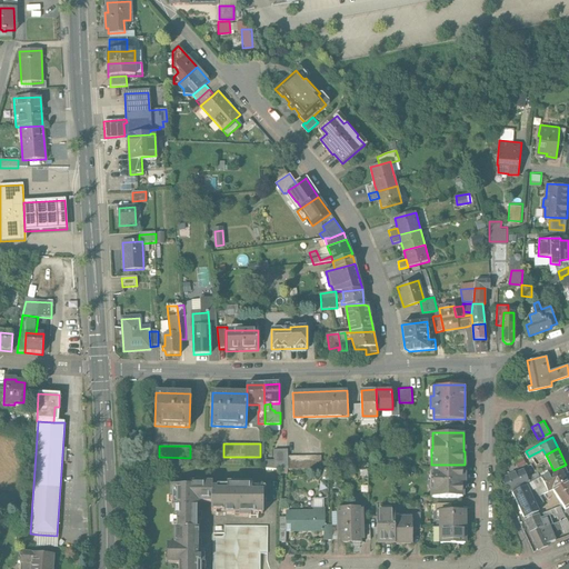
[(280,470),(288,470),(288,457),(288,450),(275,450),(275,461),(265,461),(265,468),(280,470)]
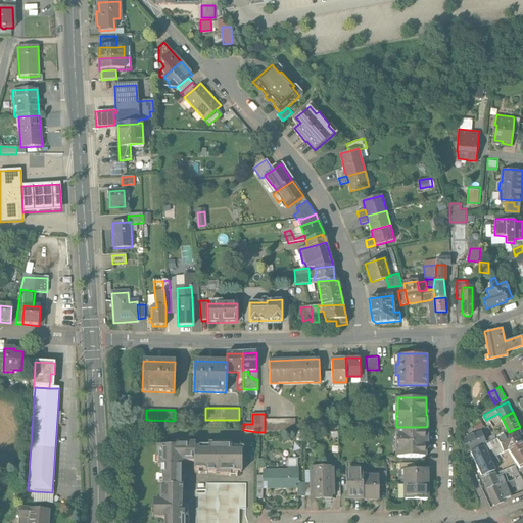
[(295,419),(265,420),(265,432),(296,431),(295,419)]
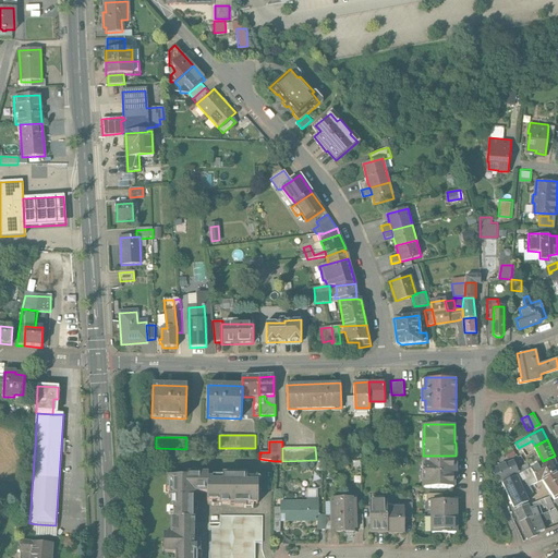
[(455,480),(456,478),(456,456),(423,456),(423,486),(455,486),(455,480)]
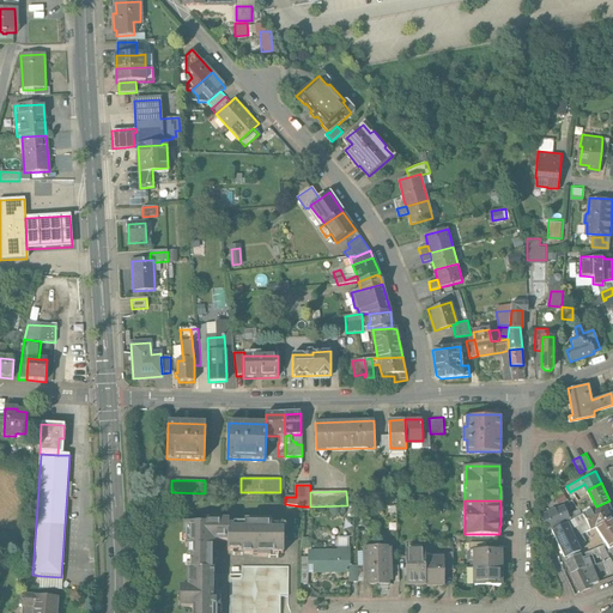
[(596,507),(595,508),(602,521),(611,515),(607,509),(612,505),(610,501),(596,507)]
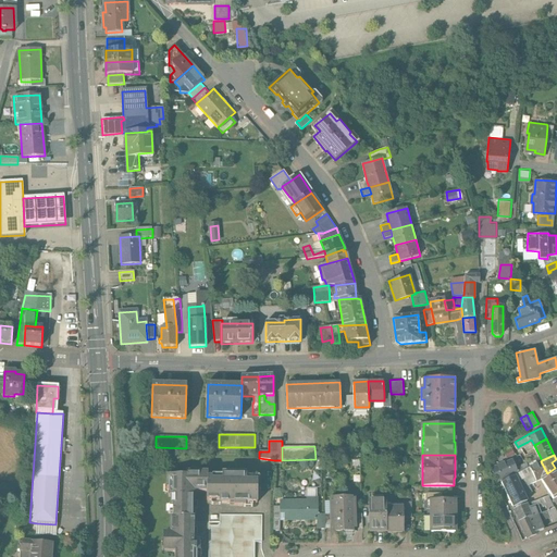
[(491,467),(495,481),(519,470),(512,458),(491,467)]
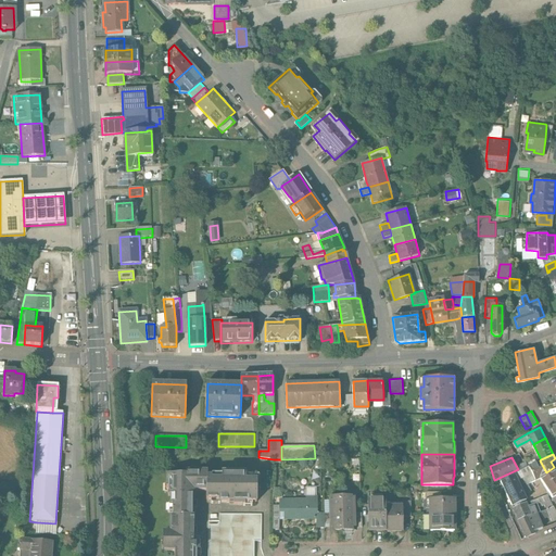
[(529,465),(536,478),(541,476),(546,472),(540,460),(529,465)]
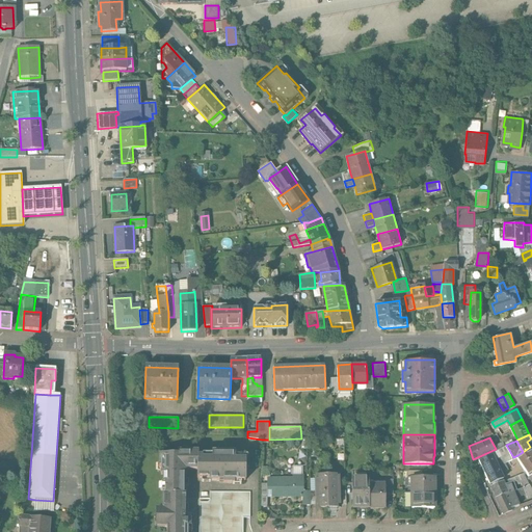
[(523,452),(517,455),(521,459),(530,475),(531,473),(531,450),(530,447),(523,452)]
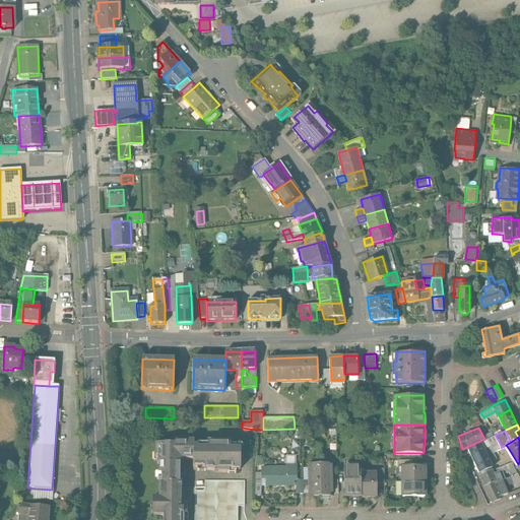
[(484,448),(491,445),(488,439),(485,440),(481,442),(484,448)]
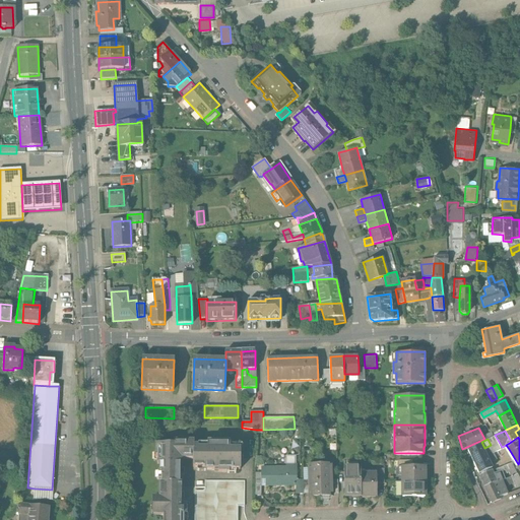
[(163,471),(163,482),(179,482),(182,482),(182,458),(194,458),(194,446),(194,441),(175,441),(174,444),(156,444),(156,453),(158,453),(157,463),(160,463),(159,471),(163,471)]
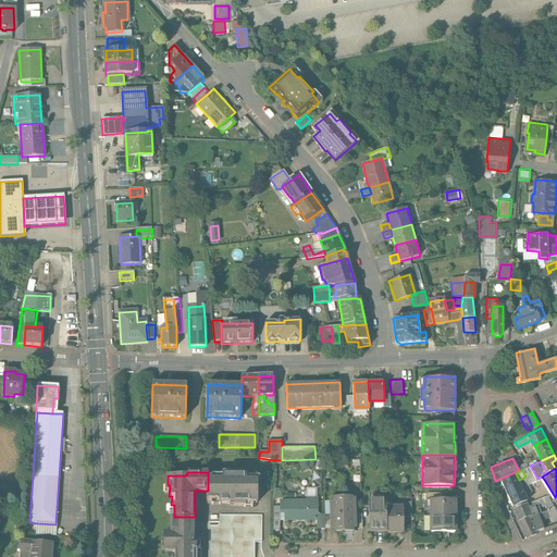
[(208,478),(208,491),(208,499),(220,499),(220,503),(231,503),(231,502),(235,502),(235,505),(246,505),(246,502),(258,502),(258,481),(246,481),(246,472),(223,472),(223,478),(208,478)]
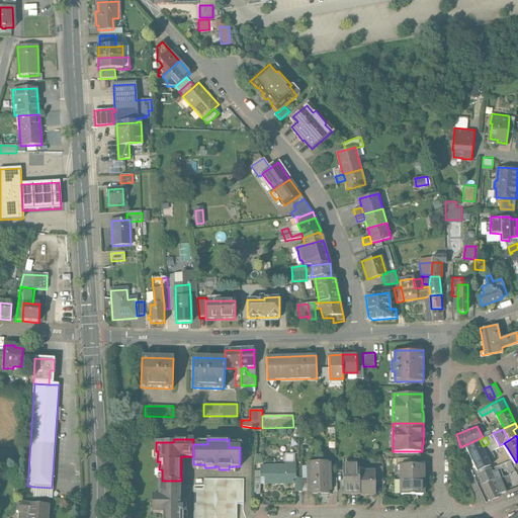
[(478,468),(491,463),(489,458),(486,451),(483,446),(480,440),(466,446),(478,468)]
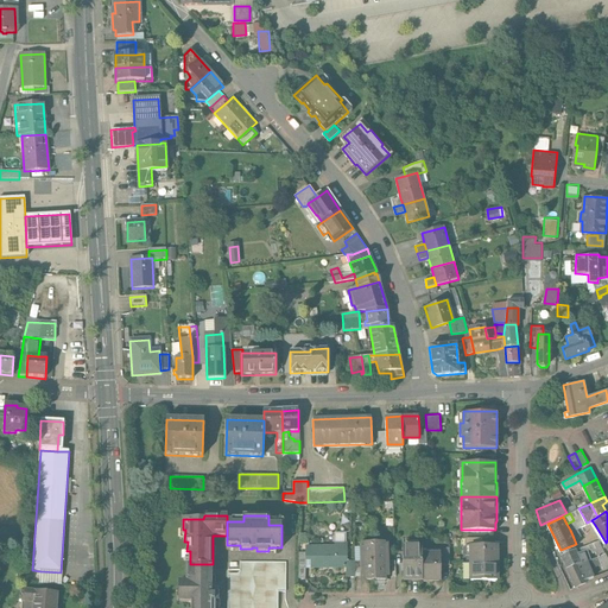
[(577,527),(574,520),(567,524),(570,530),(574,538),(582,533),(580,529),(582,527),(581,525),(577,527)]
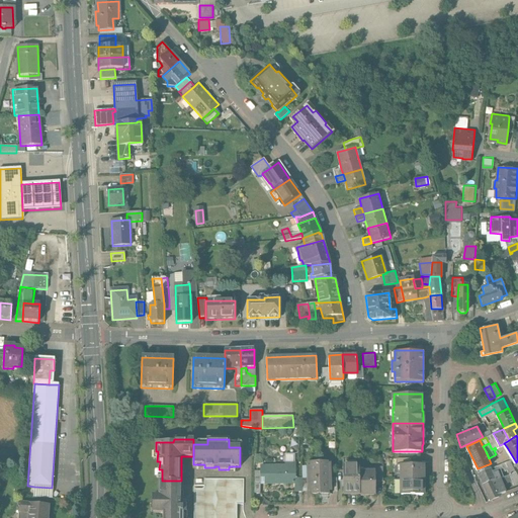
[(10,452),(0,450),(0,462),(9,463),(10,452)]
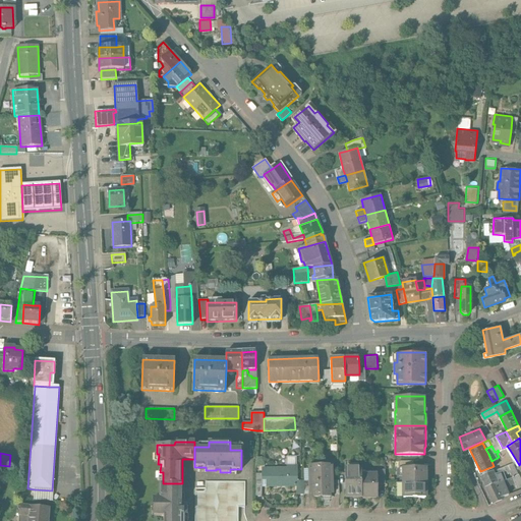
[(512,472),(513,475),(519,472),(514,461),(495,469),(496,472),(503,470),(507,468),(509,473),(512,472)]
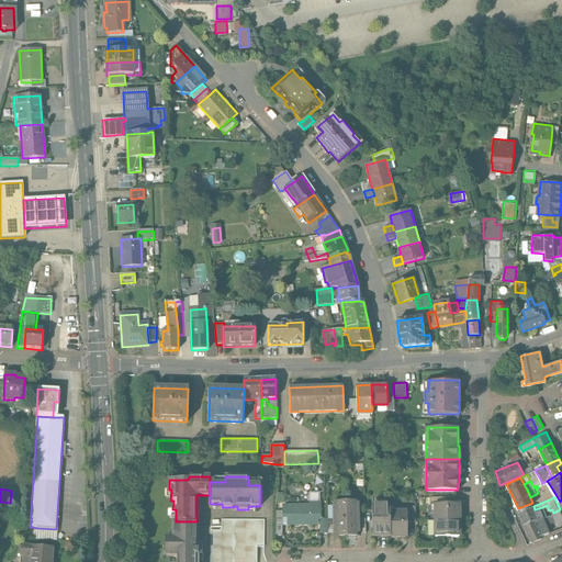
[(288,515),(288,524),(322,524),(321,503),(310,503),(310,506),(288,506),(288,512),(284,512),(284,515),(288,515)]
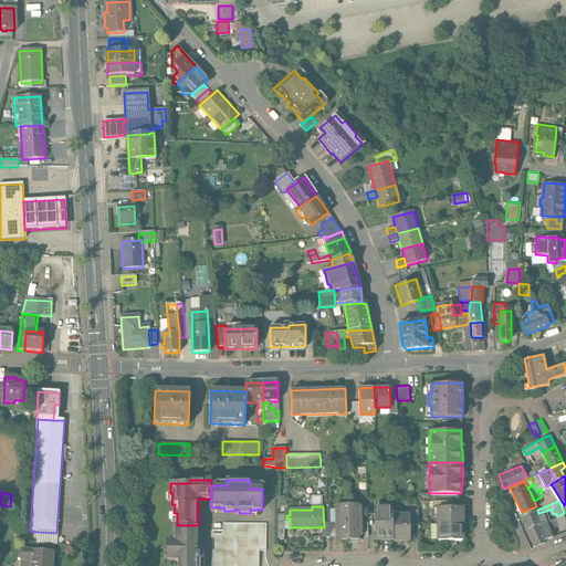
[(337,522),(337,537),(338,538),(339,540),(342,540),(345,540),(347,540),(349,538),(350,537),(362,537),(362,522),(360,522),(360,506),(347,506),(347,509),(336,509),(337,522)]
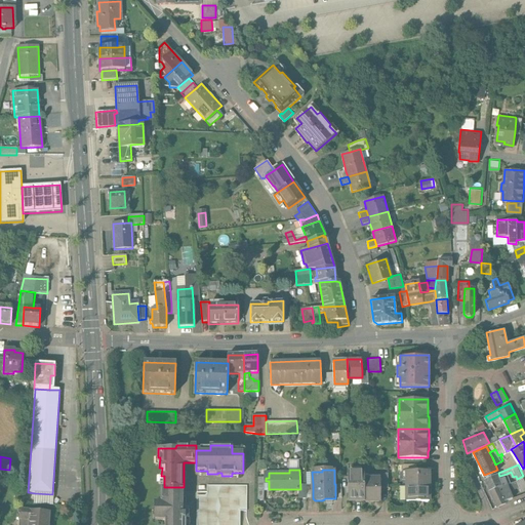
[(416,471),(406,470),(406,485),(429,485),(430,471),(416,471)]
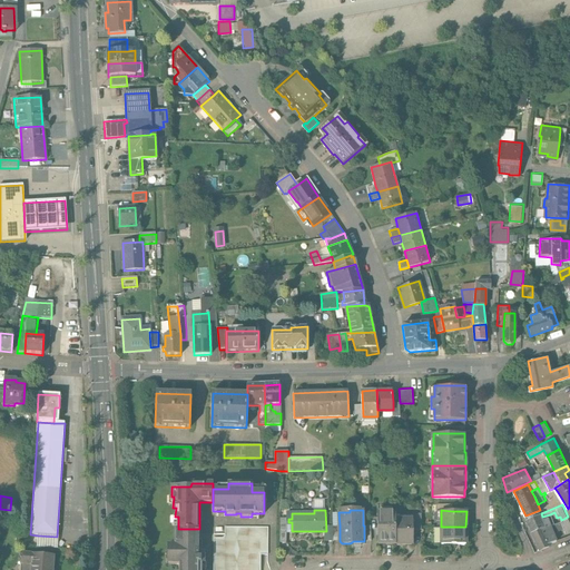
[(381,543),(396,543),(395,520),(395,512),(380,513),(381,543)]
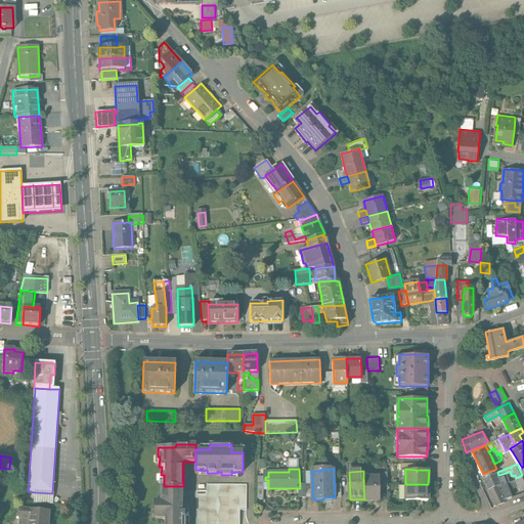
[(379,472),(379,478),(380,478),(380,486),(387,486),(387,472),(379,472)]
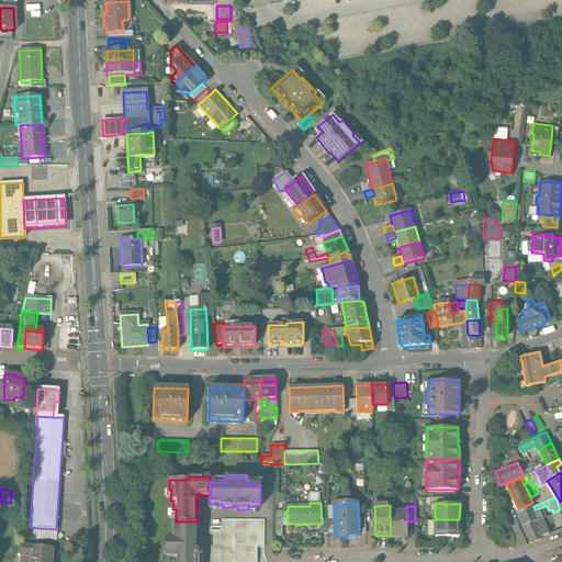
[(519,512),(525,524),(542,516),(546,515),(542,507),(535,509),(534,506),(519,512)]
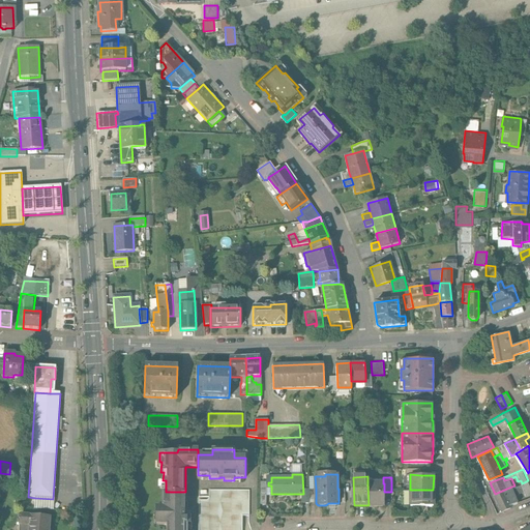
[(384,483),(383,483),(367,483),(369,505),(370,505),(370,507),(376,506),(376,505),(384,505),(384,492),(384,483)]
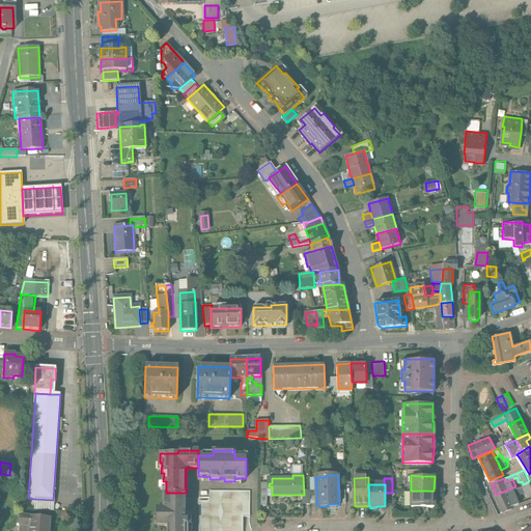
[(525,490),(523,484),(515,486),(512,487),(515,495),(525,490)]
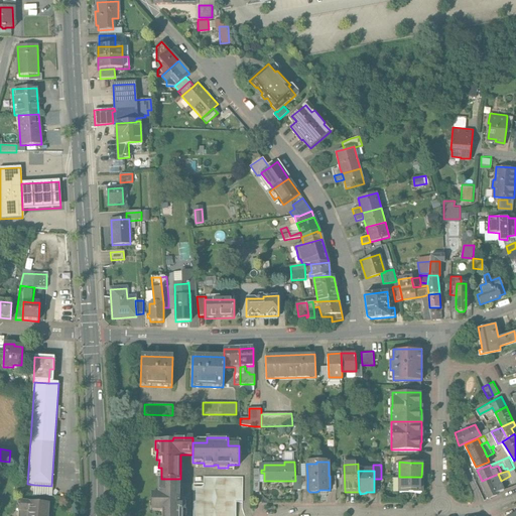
[(497,492),(496,491),(504,487),(501,481),(498,474),(482,481),(489,496),(497,492)]
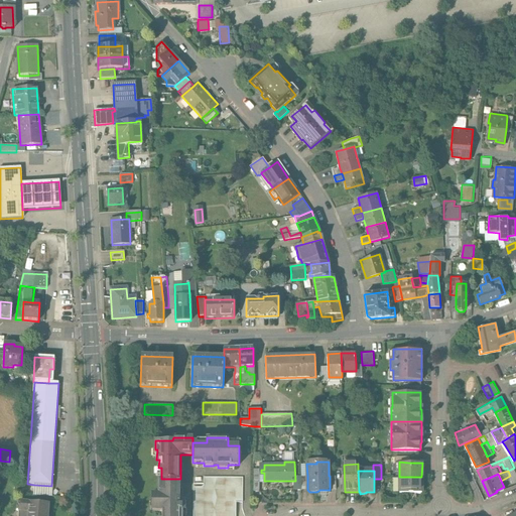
[(243,477),(204,476),(204,485),(202,487),(194,487),(192,515),(235,515),(236,502),(243,502),(243,477)]
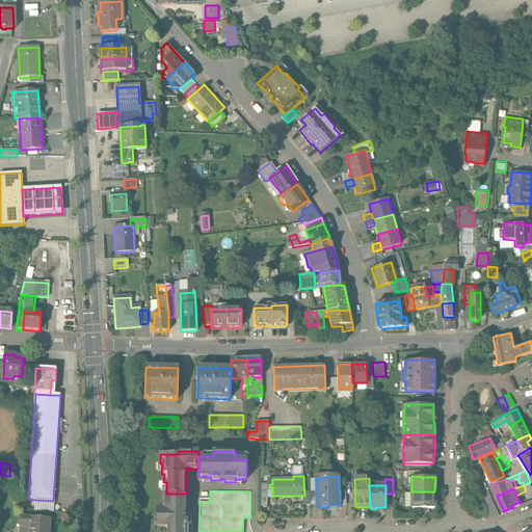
[(434,491),(411,491),(411,507),(414,507),(429,507),(434,507),(434,491)]
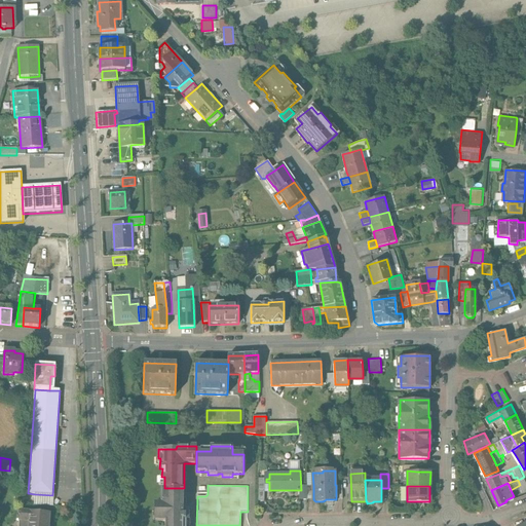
[(165,525),(186,525),(186,520),(189,520),(189,513),(181,513),(181,509),(184,509),(184,496),(181,496),(181,488),(164,488),(164,489),(161,489),(161,503),(155,503),(155,512),(157,512),(157,520),(166,520),(165,525)]
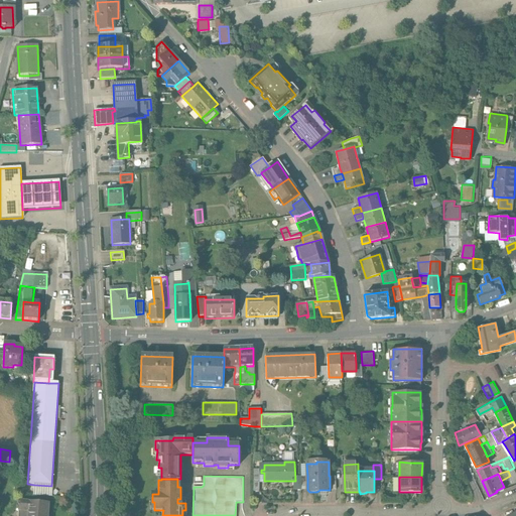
[(51,486),(34,485),(33,496),(51,497),(51,486)]
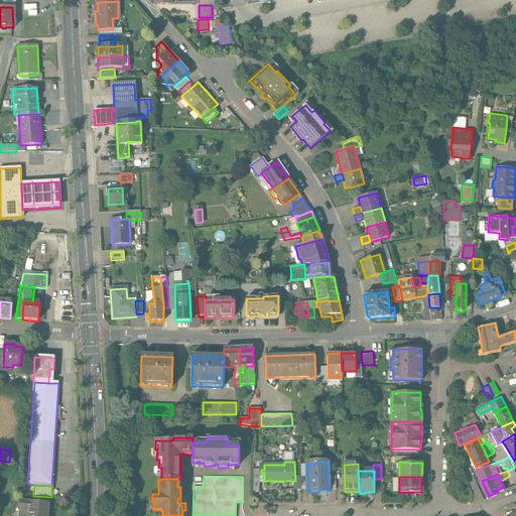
[(29,513),(30,502),(20,501),(19,511),(24,512),(29,513)]
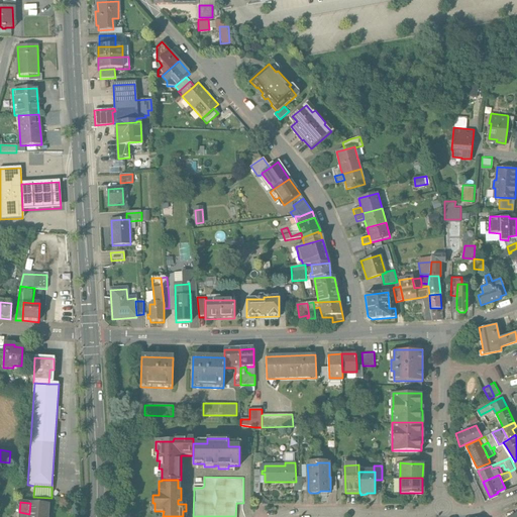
[(47,516),(48,505),(30,503),(29,514),(29,516),(47,516)]
